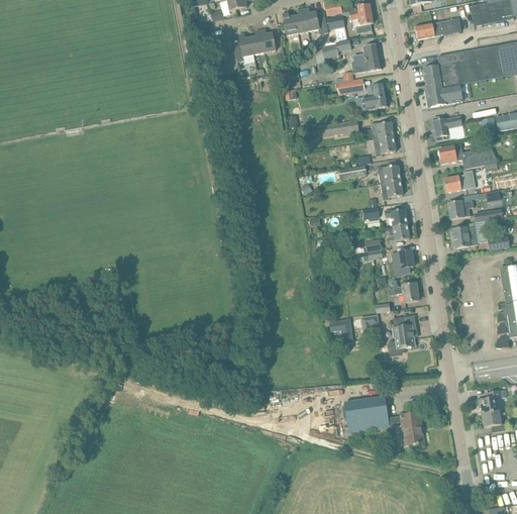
[(227,0),(229,9),(246,6),(245,0),(227,0)]
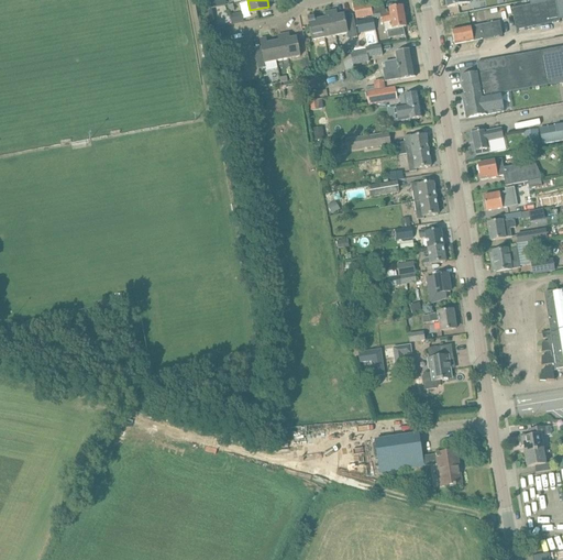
[(529,0),(529,1),(503,7),(507,30),(560,19),(560,17),(562,15),(562,0),(529,0)]
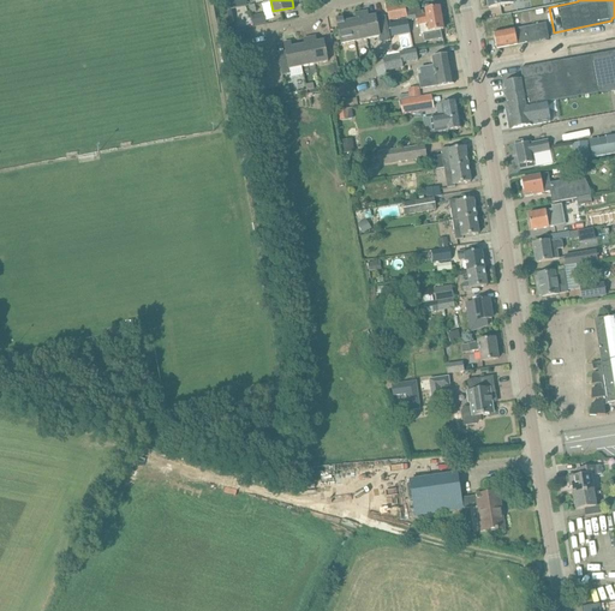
[(406,15),(405,1),(387,5),(389,17),(406,15)]
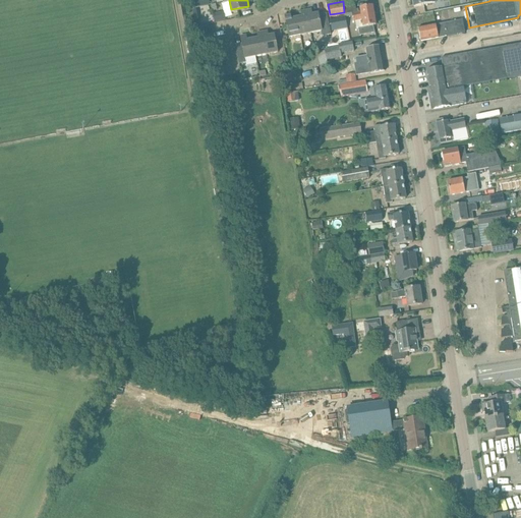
[(357,10),(353,11),(354,18),(355,18),(357,25),(358,25),(359,33),(375,30),(373,22),(375,22),(372,4),(360,6),(361,9),(357,10)]
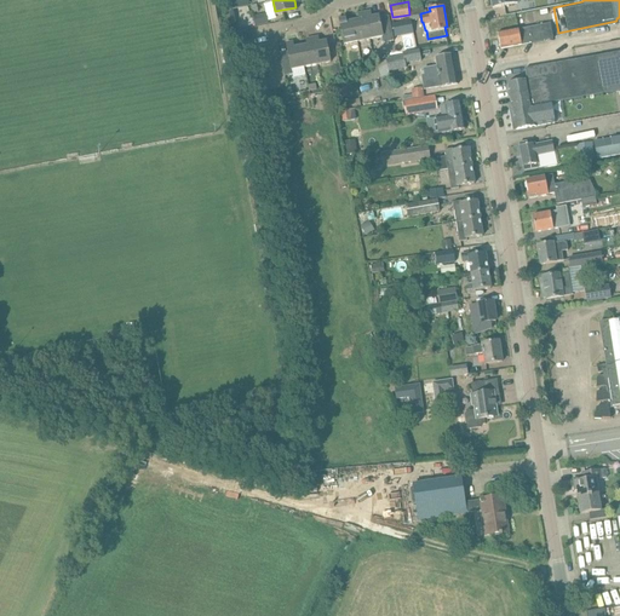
[(371,9),(365,10),(369,36),(382,34),(383,40),(394,38),(389,13),(379,16),(379,12),(372,15),(371,9)]
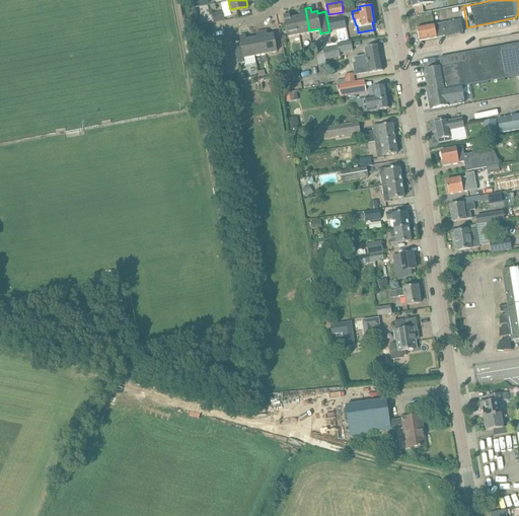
[(296,15),(299,32),(309,30),(305,8),(300,9),(301,14),(296,15)]
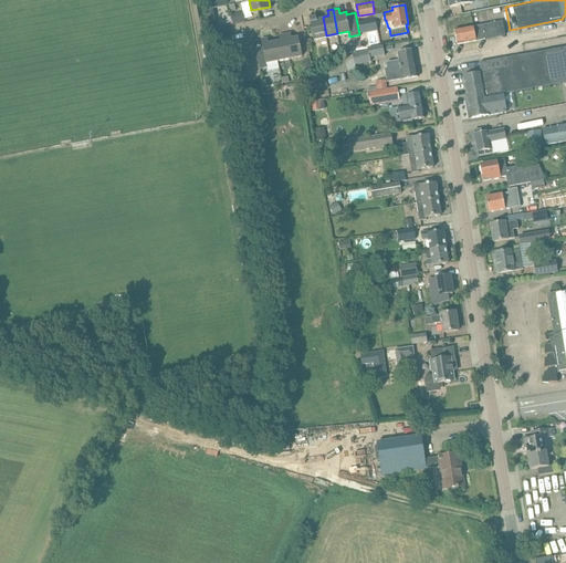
[(240,10),(232,12),(234,22),(242,20),(240,10)]
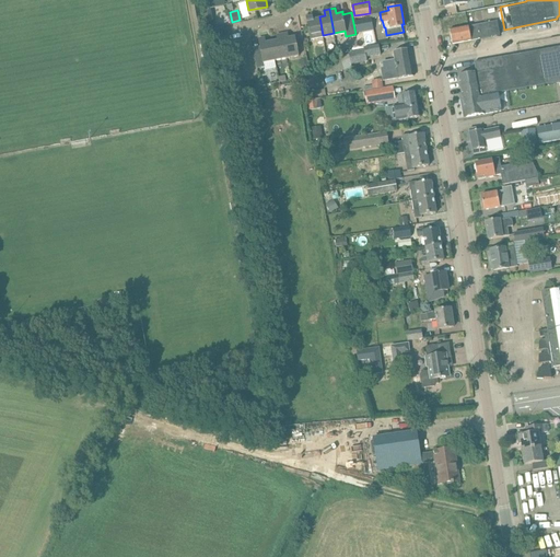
[(323,35),(319,16),(313,18),(312,12),(306,13),(311,37),(323,35)]
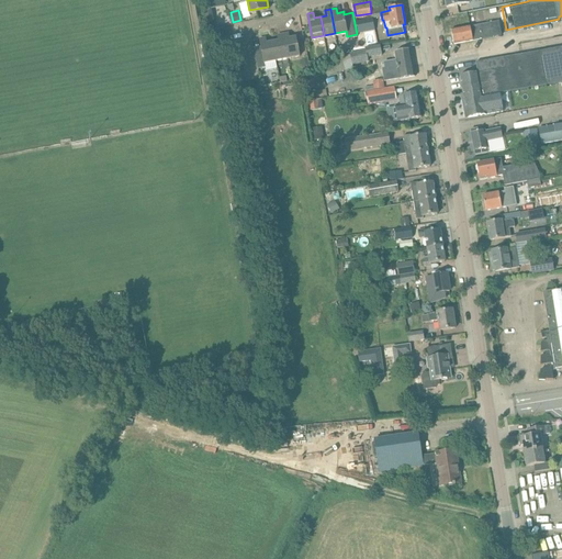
[(499,19),(470,24),(470,23),(451,28),(454,42),(502,33),(499,19)]
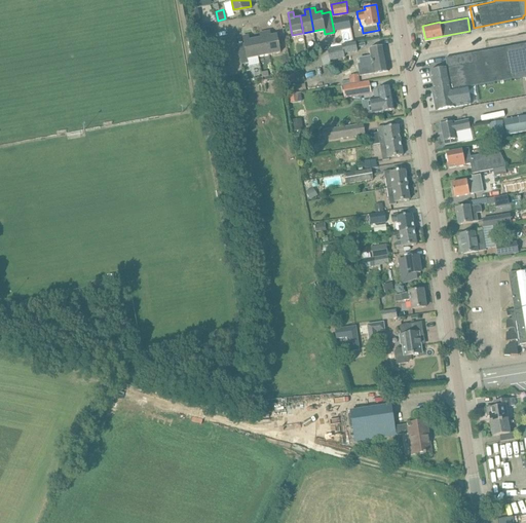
[(265,30),(269,52),(280,50),(276,32),(271,34),(269,29),(265,30)]
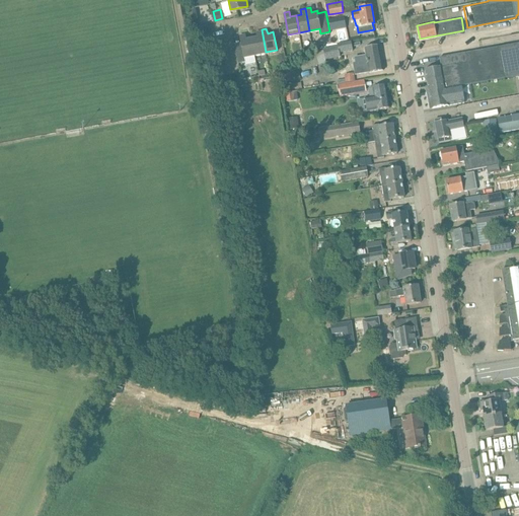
[(266,52),(262,29),(256,30),(257,35),(251,37),(255,54),(266,52)]
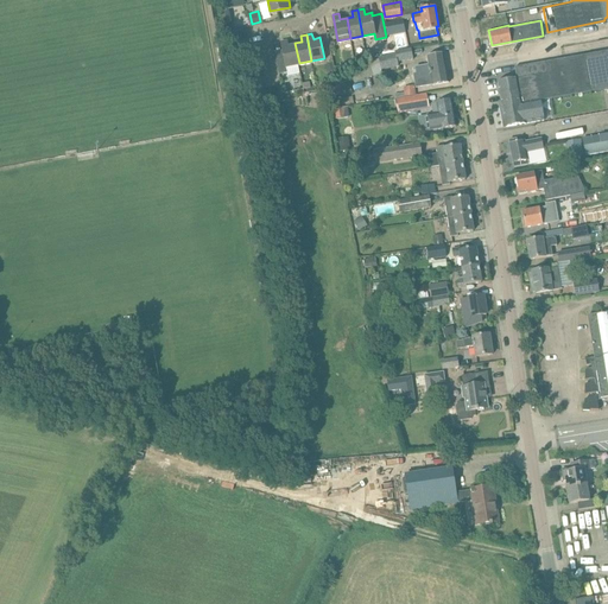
[(274,49),(278,68),(299,63),(295,43),(289,44),(287,38),(282,39),(283,48),(274,49)]
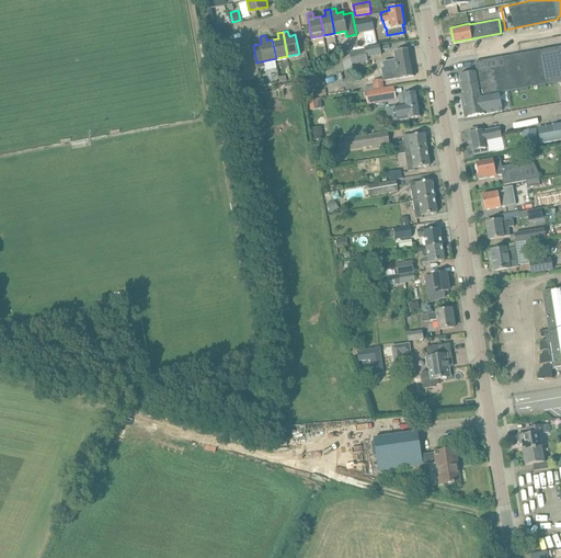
[(350,50),(350,54),(352,61),(367,58),(367,55),(381,52),(379,43),(364,45),(365,48),(350,50)]
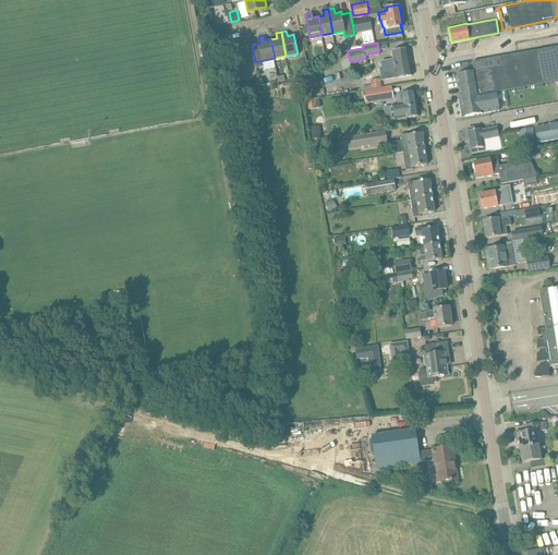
[(464,113),(464,115),(492,108),(498,107),(495,89),(557,76),(557,44),(536,48),(473,59),(474,70),(457,73),(462,98),(459,99),(462,115),(464,113)]
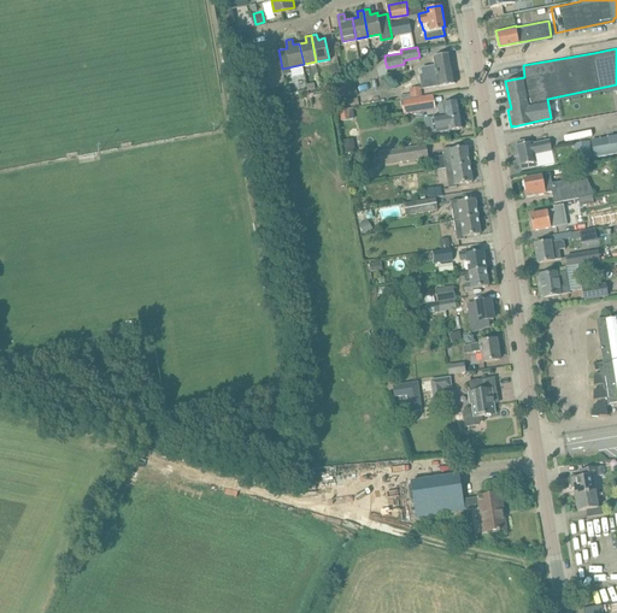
[(423,70),(421,71),(423,84),(439,82),(439,83),(456,81),(451,52),(434,56),(435,62),(436,68),(423,70)]
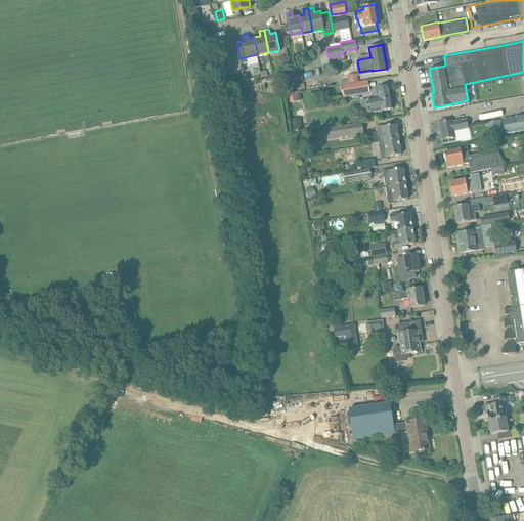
[(329,57),(326,50),(318,51),(320,63),(330,61),(329,57)]
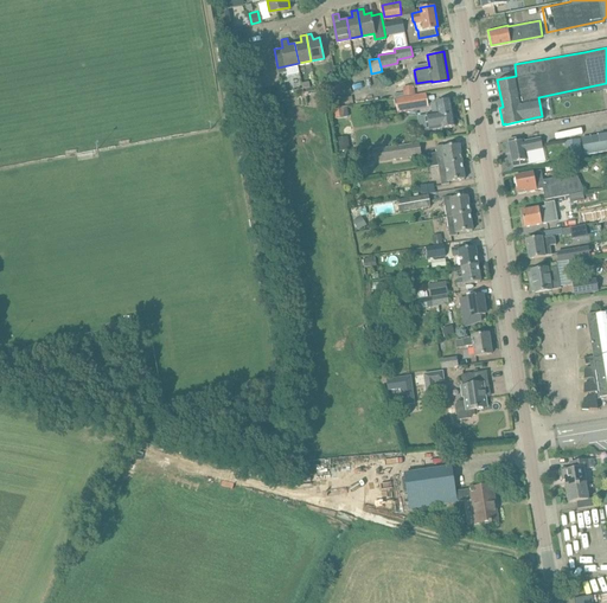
[(353,102),(350,81),(328,84),(332,106),(353,102)]
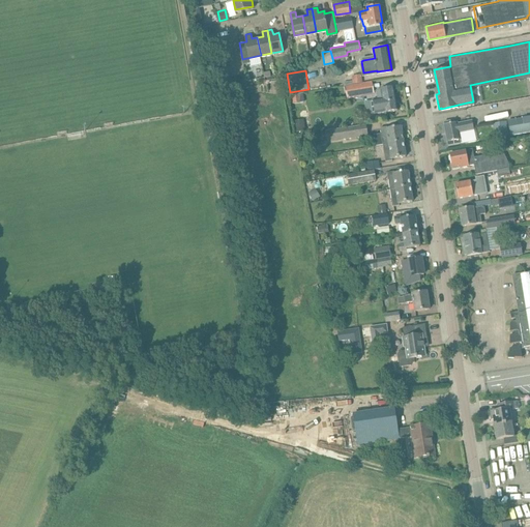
[(374,91),(372,80),(345,84),(347,95),(374,91)]
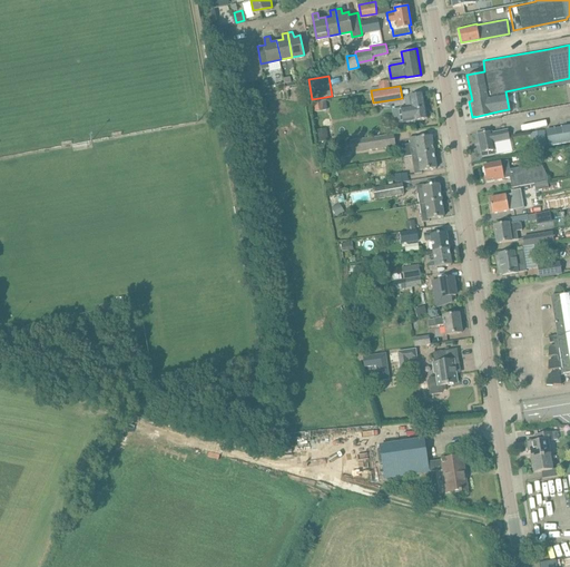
[(414,119),(428,116),(423,91),(410,94),(410,95),(405,95),(406,105),(401,106),(403,120),(413,118),(414,119)]
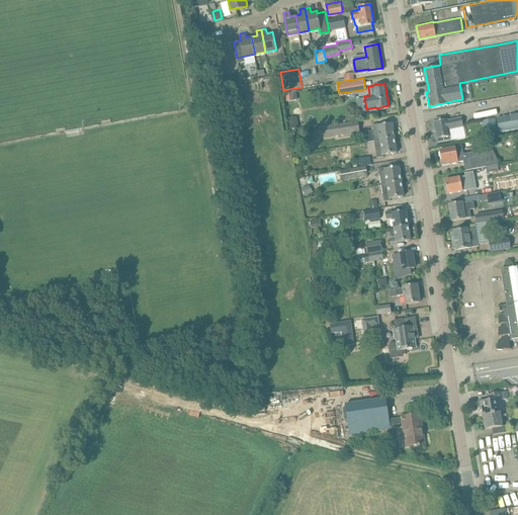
[(291,89),(284,90),(286,99),(293,98),(291,89)]
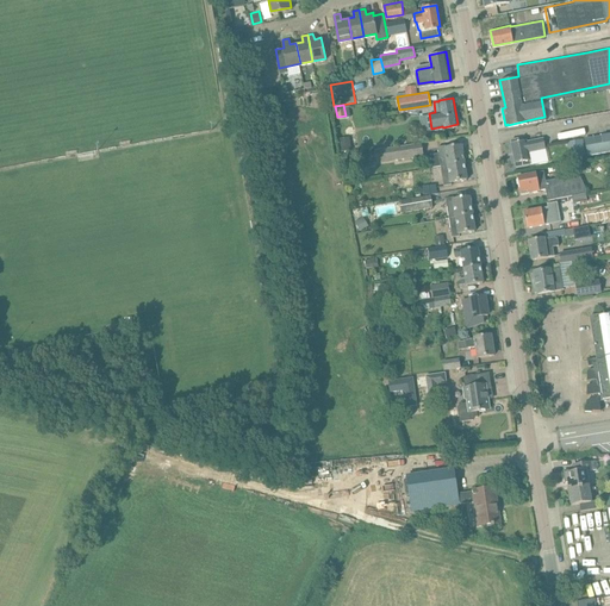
[(591,125),(564,131),(565,137),(592,131),(591,125)]
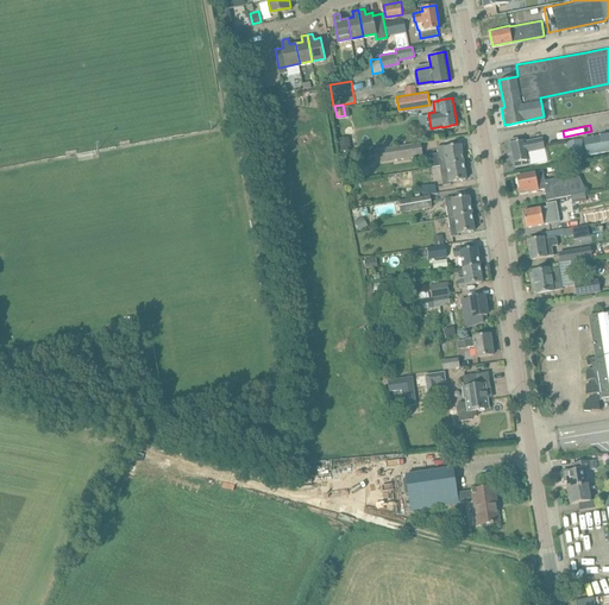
[(608,131),(584,137),(586,152),(608,147),(608,131)]
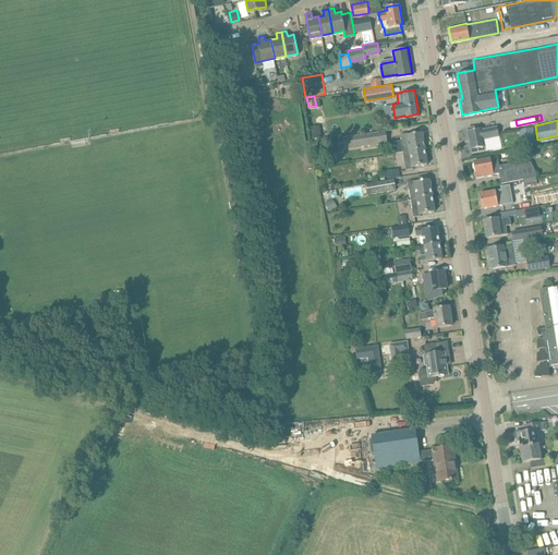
[(310,125),(312,137),(322,135),(319,123),(310,125)]
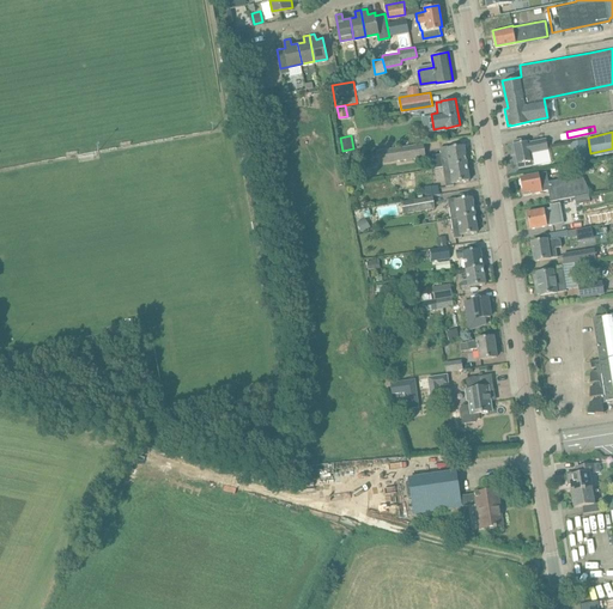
[(532,159),(533,159),(532,151),(548,147),(546,136),(529,140),(529,139),(522,140),(521,138),(514,139),(514,141),(517,162),(519,165),(533,163),(532,159)]
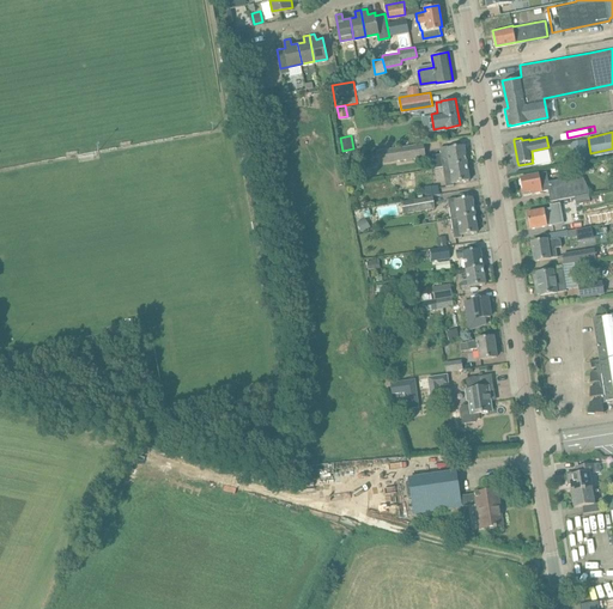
[(588,154),(586,140),(571,142),(574,157),(588,154)]
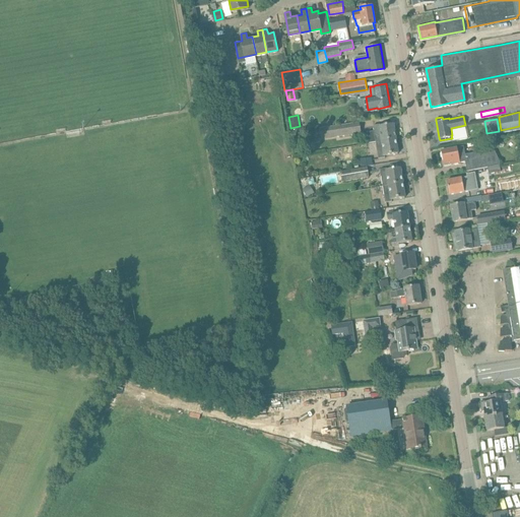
[(319,127),(321,137),(361,130),(359,121),(319,127)]
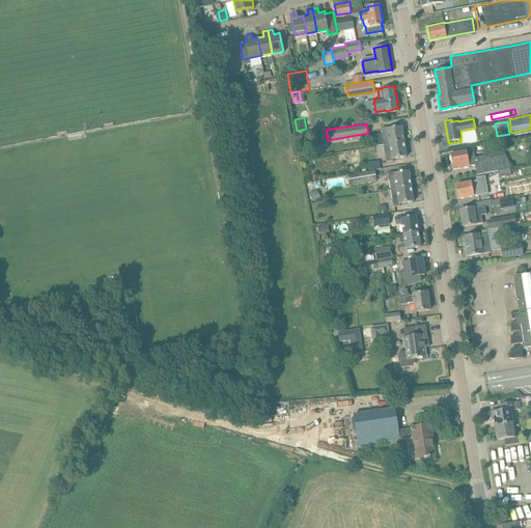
[(381,126),(384,143),(403,140),(401,124),(388,127),(388,124),(381,126)]
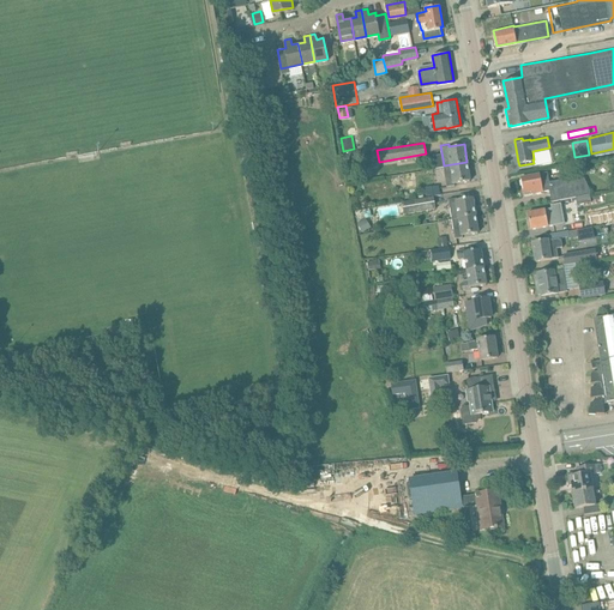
[(470,179),(467,162),(444,165),(446,185),(455,183),(455,181),(470,179)]
